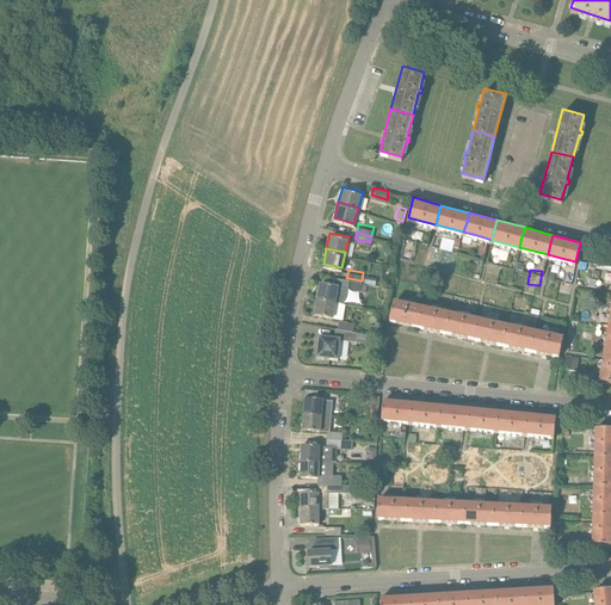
[(360,286),(362,281),(349,278),(347,284),(347,285),(360,288),(360,286)]
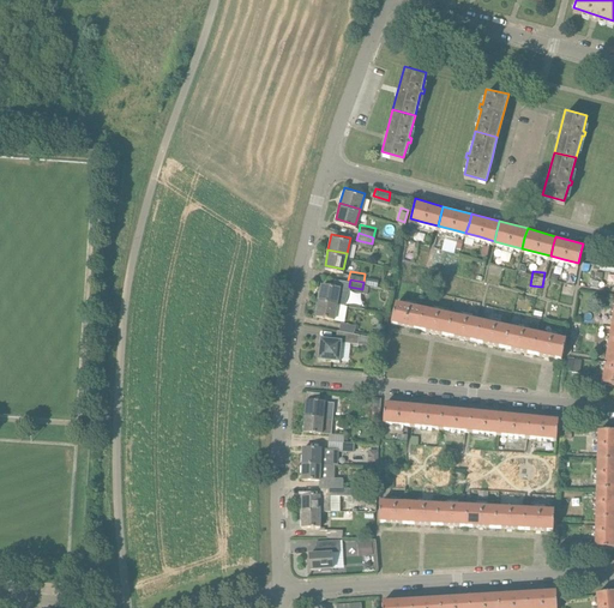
[(348,292),(349,287),(349,286),(321,281),(319,296),(337,300),(344,301),(344,300),(347,296),(348,292)]
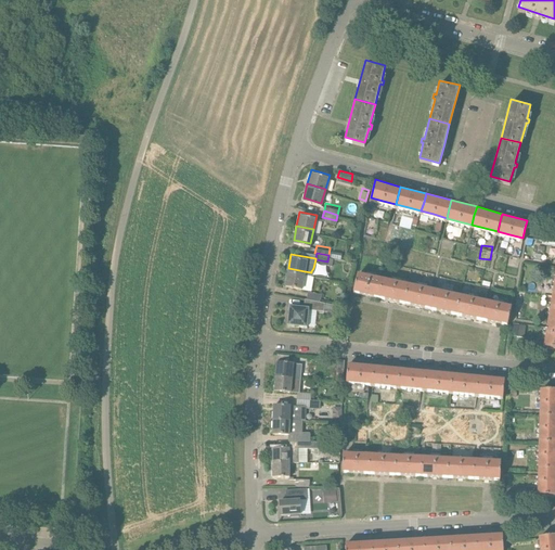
[(305,271),(288,268),(286,283),(301,285),(305,271)]
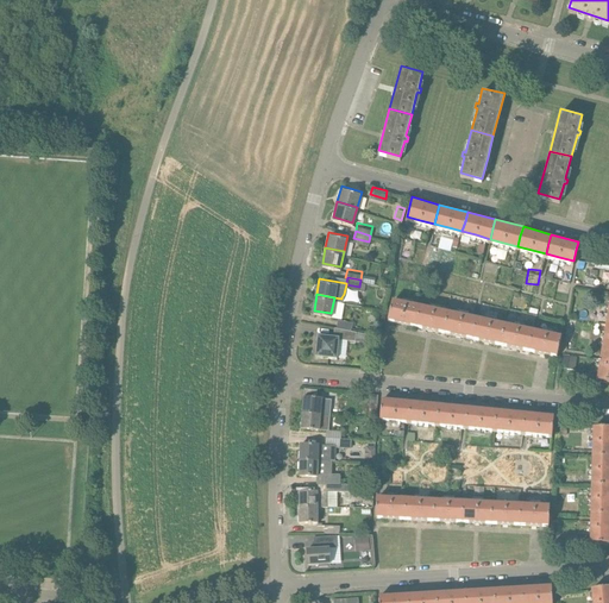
[(420,302),(407,300),(393,296),(390,307),(388,316),(416,322),(418,314),(420,302)]
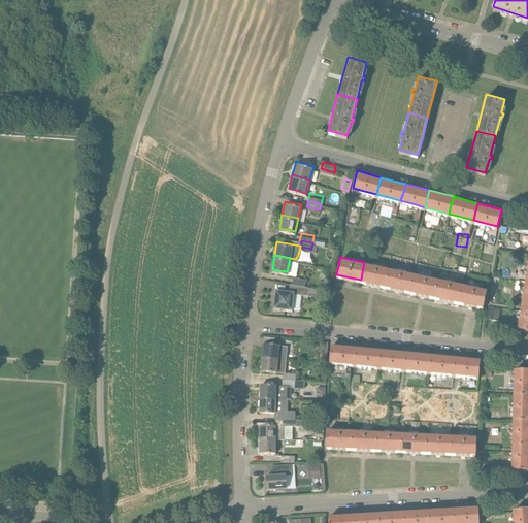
[(361,280),(385,285),(387,278),(389,268),(376,265),(364,262),(362,272),(361,280)]
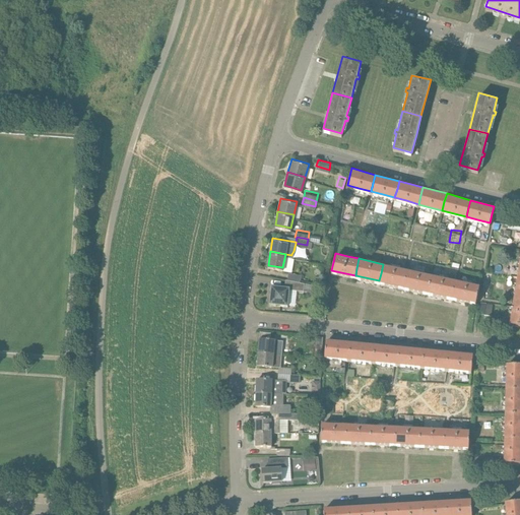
[(407,269),(395,266),(383,264),(381,273),(379,280),(403,285),(405,278),(407,269)]
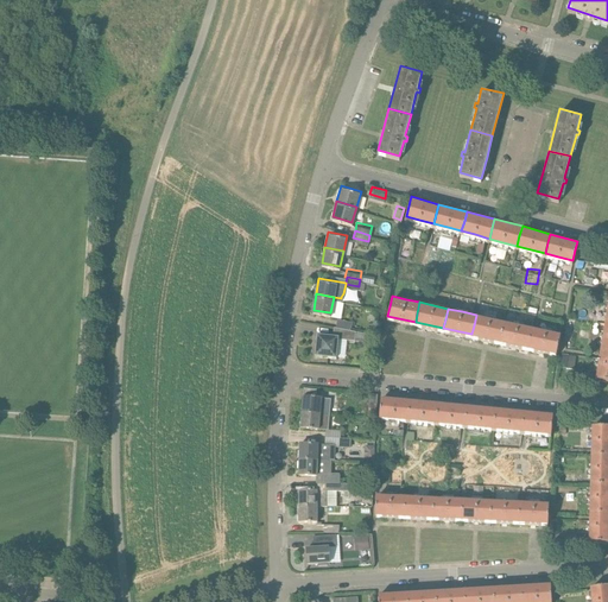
[(504,321),(491,317),(476,315),(474,325),(472,334),(500,340),(501,331),(504,321)]
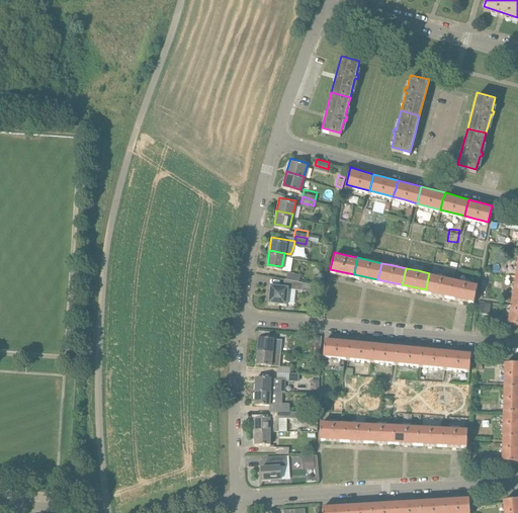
[(298,278),(299,271),(287,269),(285,275),(298,278)]
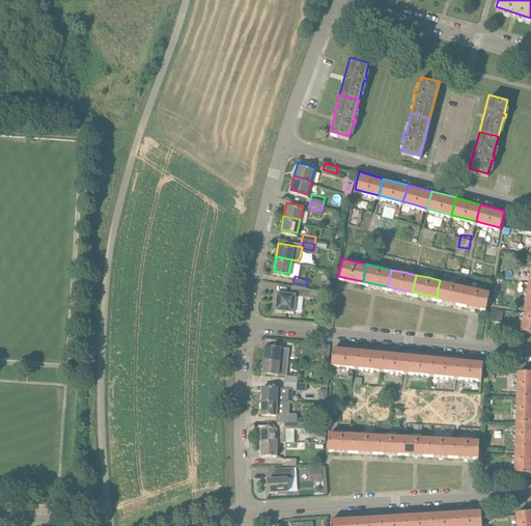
[(465,285),(452,282),(440,280),(438,289),(437,297),(460,302),(463,295),(465,285)]
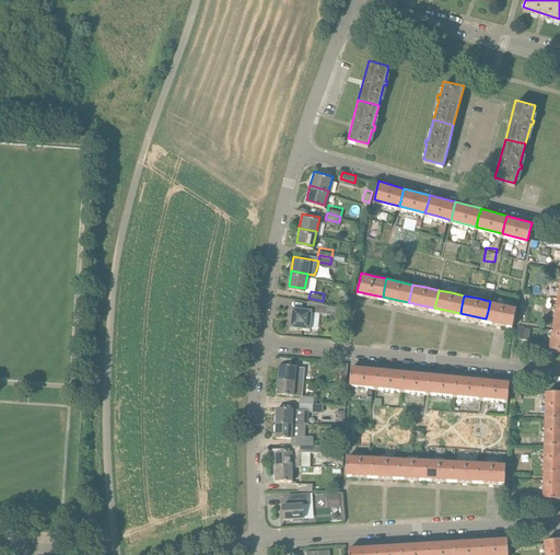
[(323,301),(308,298),(307,298),(306,307),(292,304),(290,324),(318,327),(321,310),(327,310),(327,302),(323,301)]
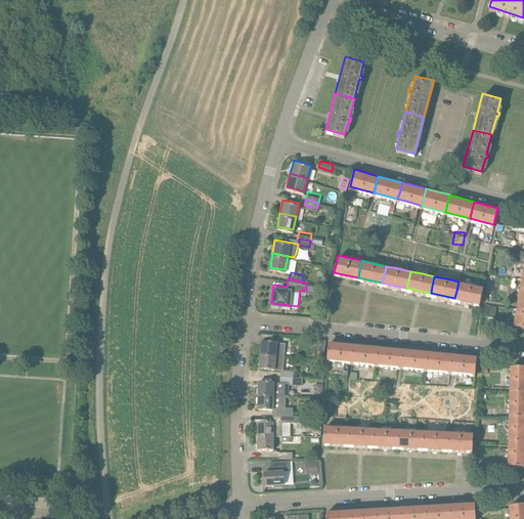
[(483,287),(471,284),(459,282),(456,291),(454,298),(479,304),(481,296),(483,287)]
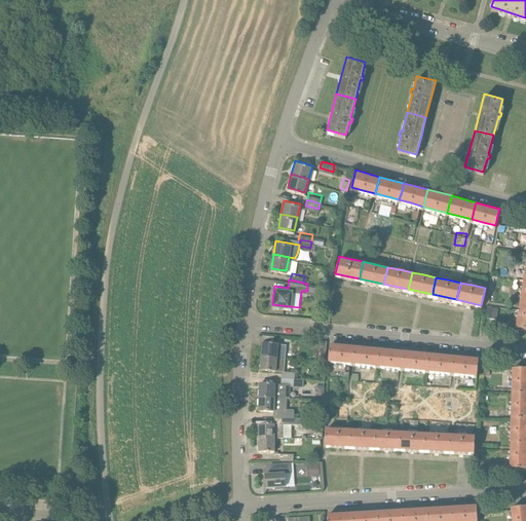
[(525,301),(520,301),(518,309),(517,318),(516,326),(525,327),(525,301)]
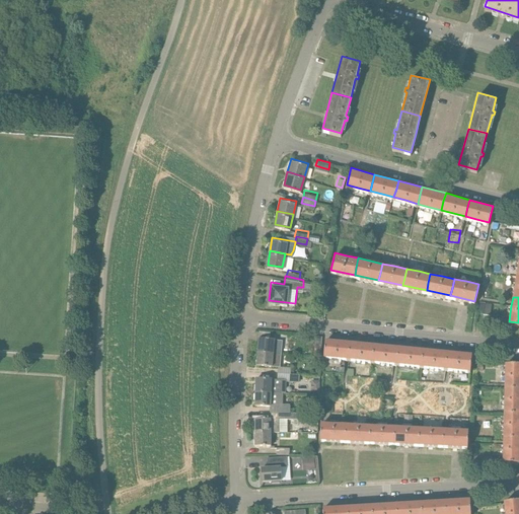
[(257,349),(281,351),(282,337),(258,335),(257,349)]
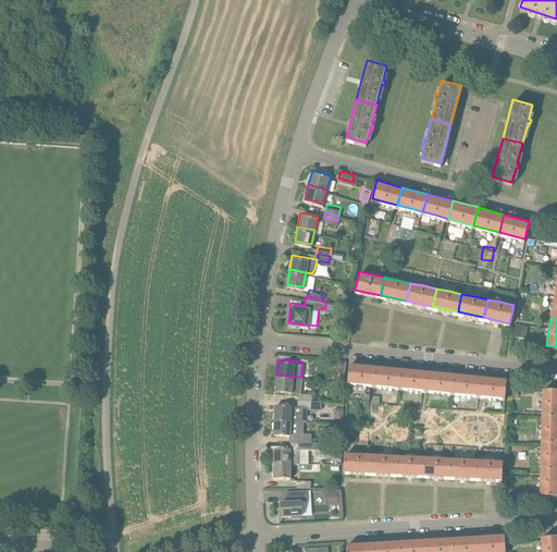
[(349,363),(348,372),(347,380),(360,382),(373,383),(374,375),(375,365),(349,363)]
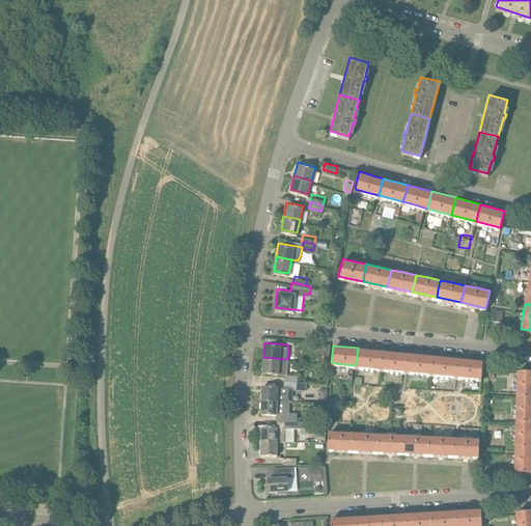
[(322,361),(329,362),(330,349),(322,348),(322,361)]
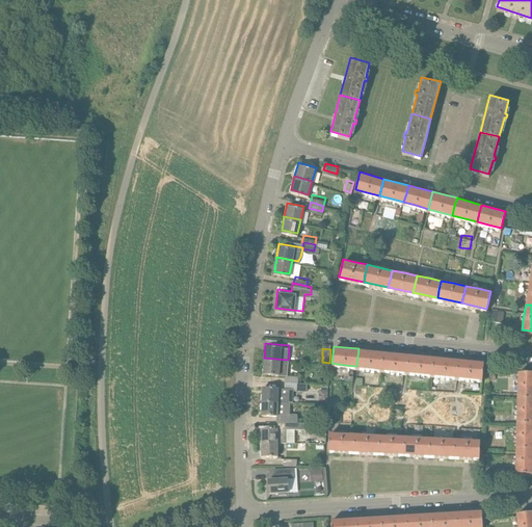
[(381,368),(382,360),(383,350),(358,348),(357,358),(356,366),(369,367),(381,368)]
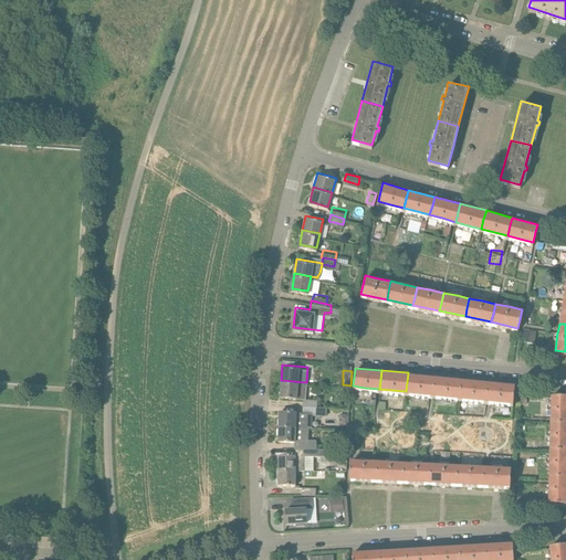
[(408,372),(407,382),(406,391),(419,392),(432,394),(433,386),(435,376),(408,372)]
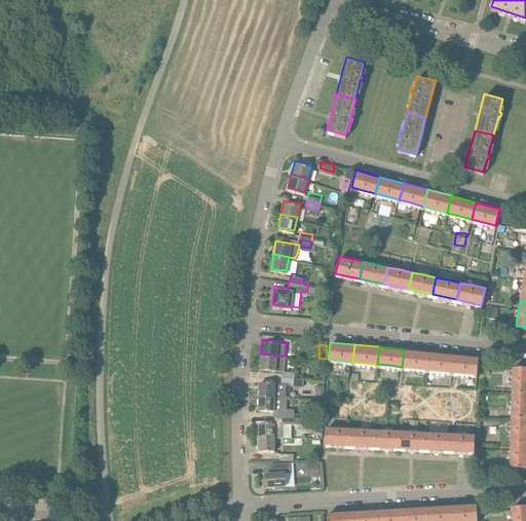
[(415,368),(427,369),(427,361),(428,351),(404,349),(403,359),(402,367),(415,368)]
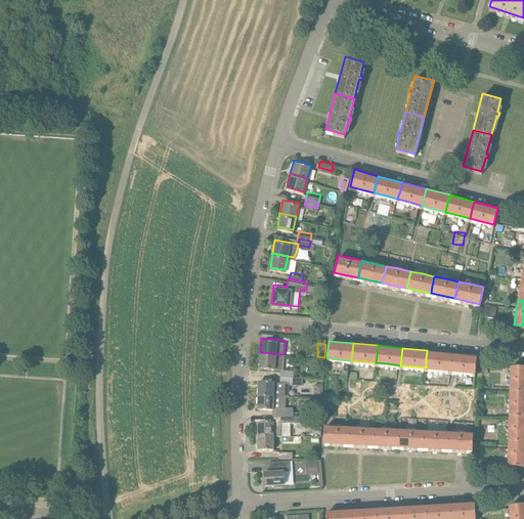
[(438,369),(450,370),(450,361),(451,353),(427,350),(426,359),(426,368),(438,369)]
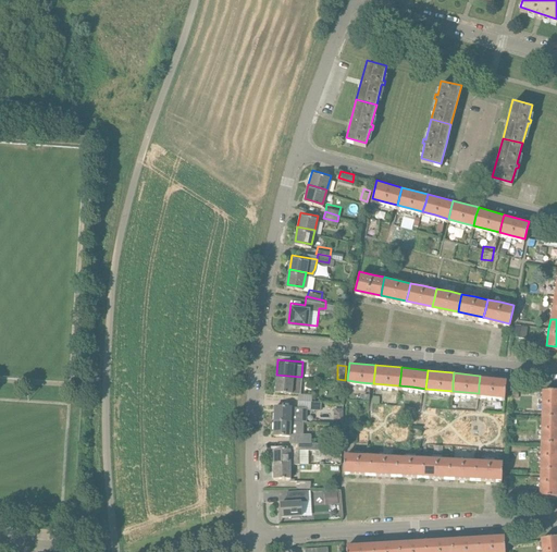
[(275,389),(298,390),(300,390),(301,377),(276,375),(275,389)]
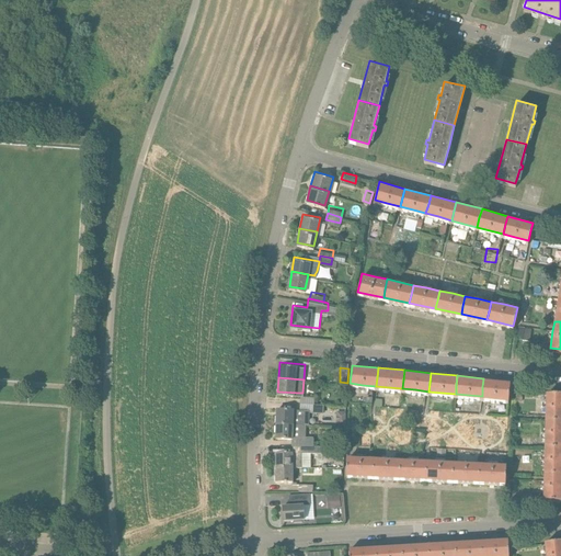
[(482,396),(495,398),(508,399),(510,390),(510,381),(483,378),(482,387),(482,396)]
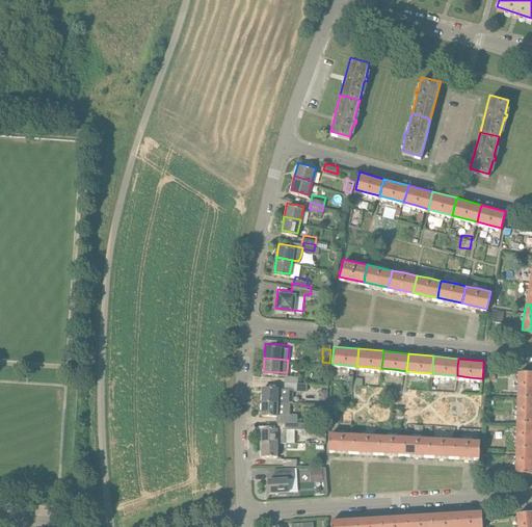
[(517,395),(531,395),(531,370),(517,370),(517,378),(517,387),(517,395)]
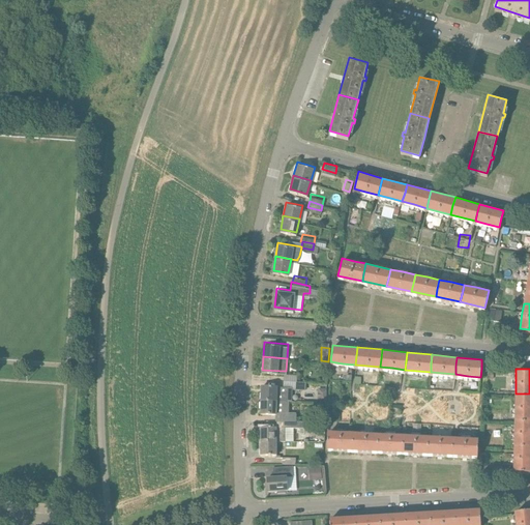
[(261,397),(286,398),(286,391),(291,391),(291,384),(306,385),(306,379),(297,378),(284,378),(283,384),(276,384),(261,383),(261,397)]
